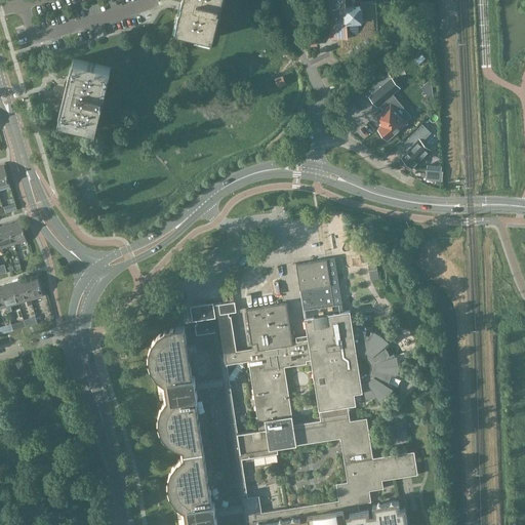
[(182,0),(182,1),(178,14),(175,29),(194,33),(211,38),(215,24),(218,10),(220,3),(220,0),(182,0)]
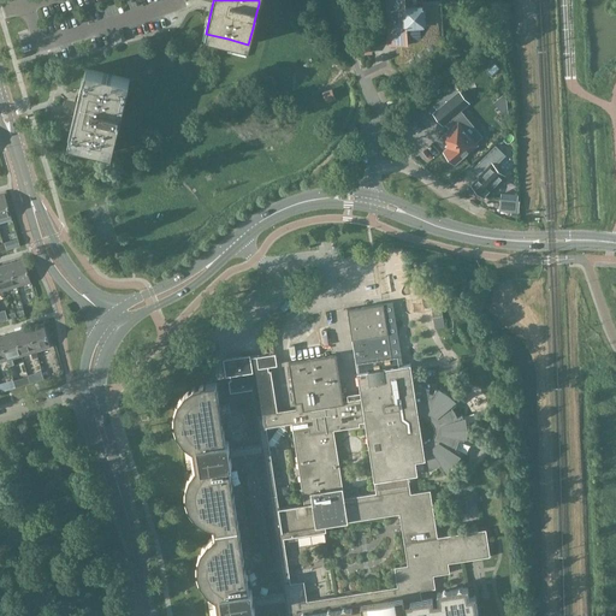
[(386,0),(388,9),(390,45),(400,43),(401,55),(392,61),(390,58),(390,59),(402,78),(448,49),(439,39),(437,4),(440,3),(440,1),(422,3),(422,6),(404,7),(404,0),(386,0)]
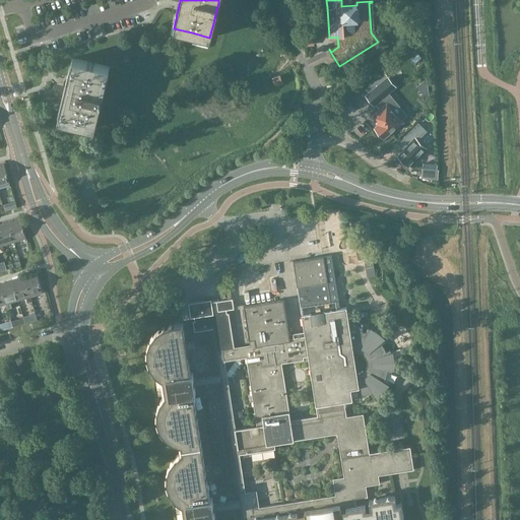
[(193,39),(191,44),(207,48),(209,39),(194,35),(193,39)]
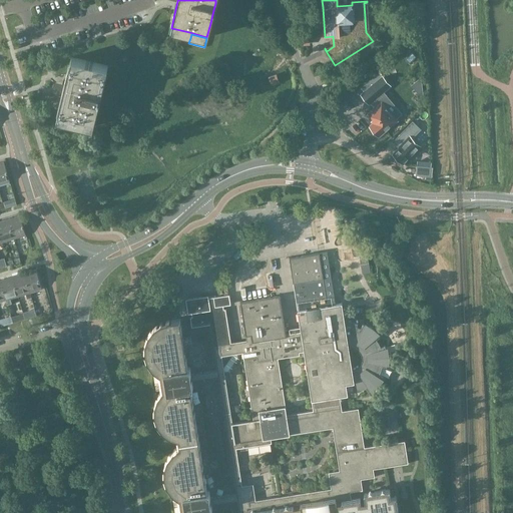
[(311,48),(312,57),(325,57),(324,47),(311,48)]
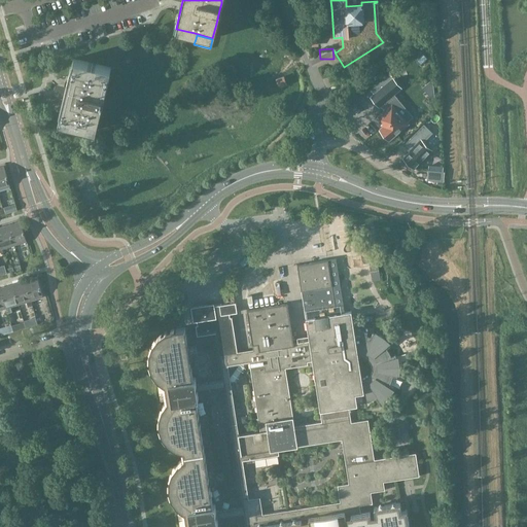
[(65,94),(61,107),(58,121),(76,126),(95,131),(99,116),(110,67),(73,59),(67,86),(65,94)]
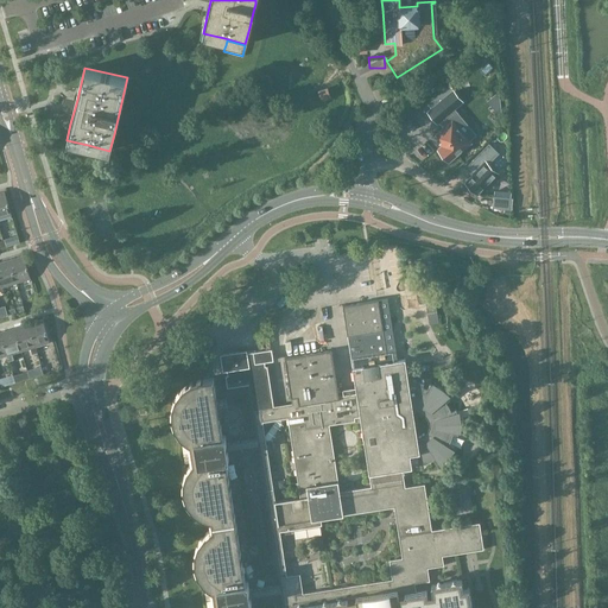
[(463,84),(475,88),(479,77),(467,74),(463,84)]
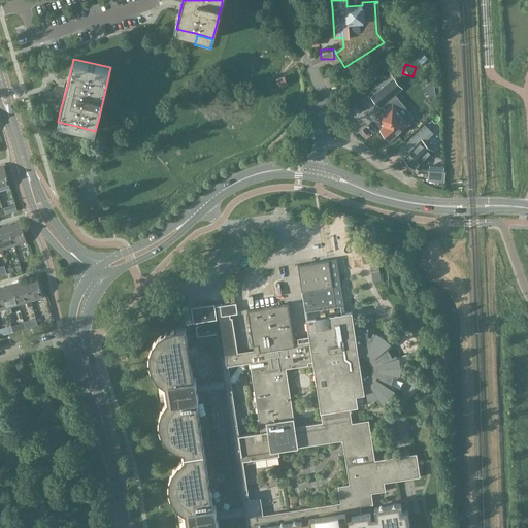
[(273,75),(276,85),(285,80),(282,72),(273,75)]
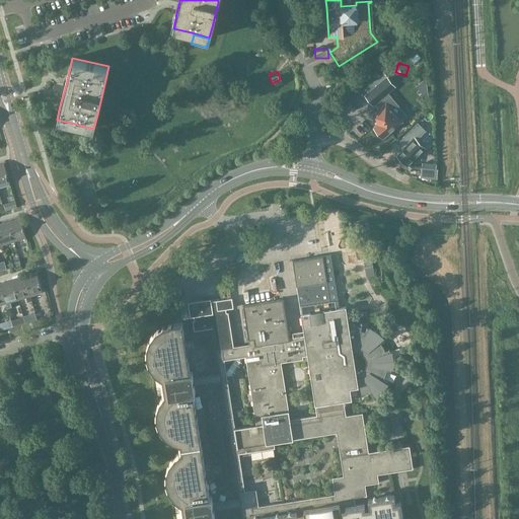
[(373,104),(374,103),(378,108),(371,115),(376,121),(375,122),(376,124),(373,127),(382,138),(402,122),(386,103),(392,98),(387,92),(394,86),(383,73),(366,88),(368,91),(364,94),(373,104)]
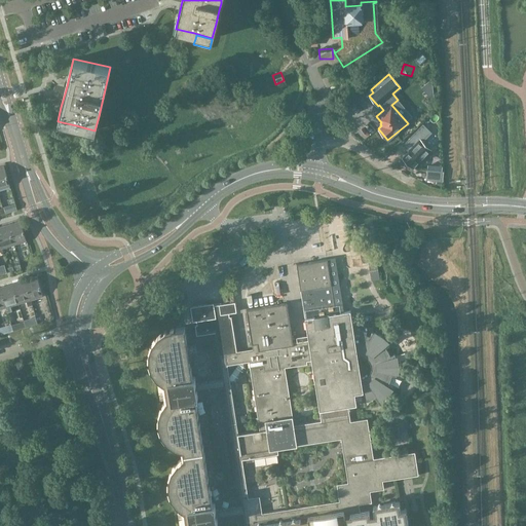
[(429,79),(419,87),(423,91),(430,86),(429,79)]
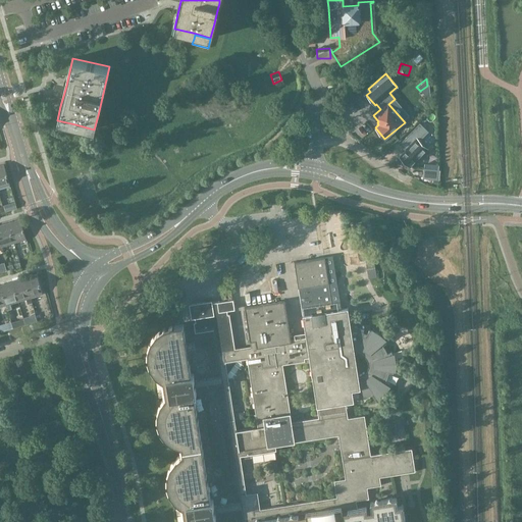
[(431,112),(422,120),(428,126),(437,117),(431,112)]
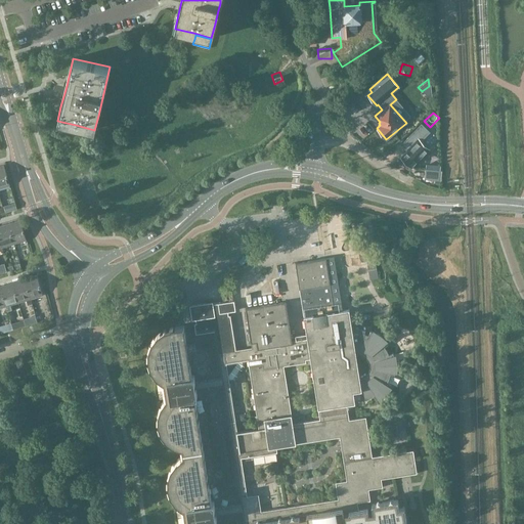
[(430,132),(422,124),(401,144),(407,150),(401,156),(411,166),(428,148),(421,141),(430,132)]
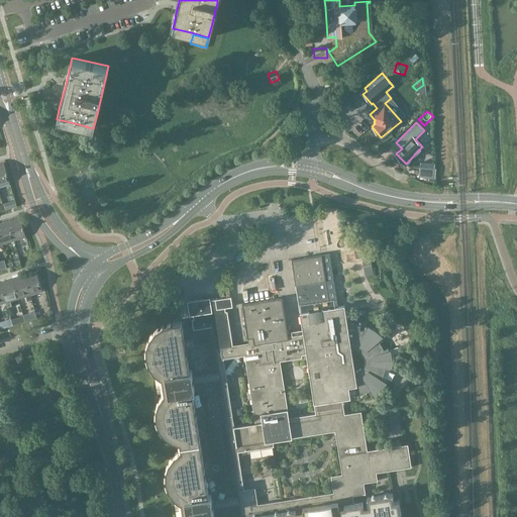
[(3,163),(0,163),(0,184),(9,182),(3,163)]
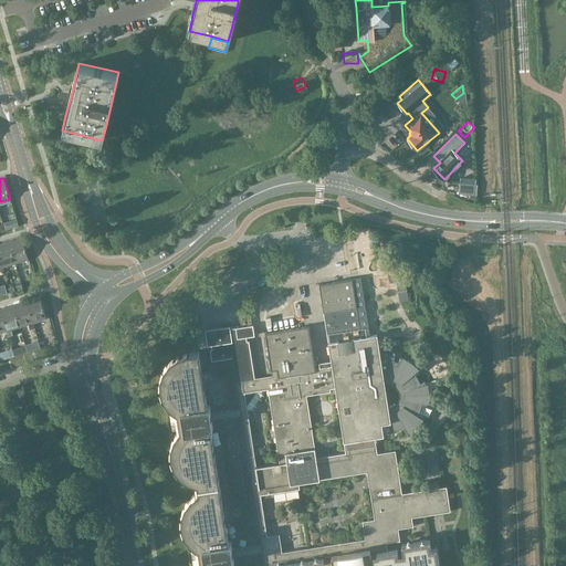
[(458,182),(457,194),(474,195),(475,184),(458,182)]
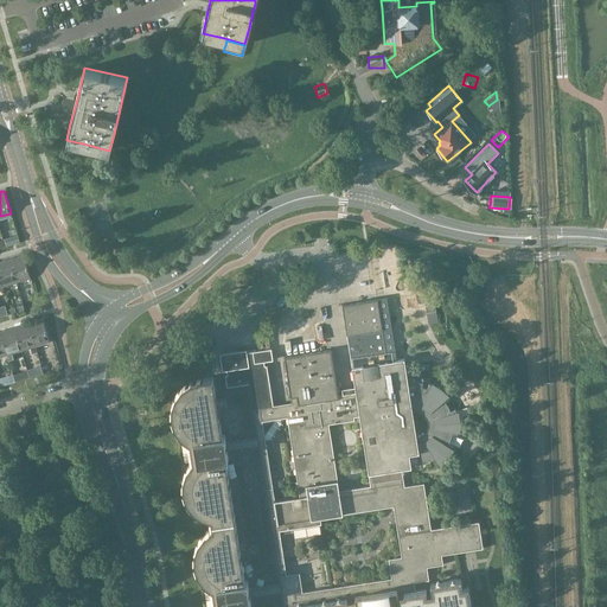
[(23,254),(8,259),(16,281),(30,278),(23,254)]
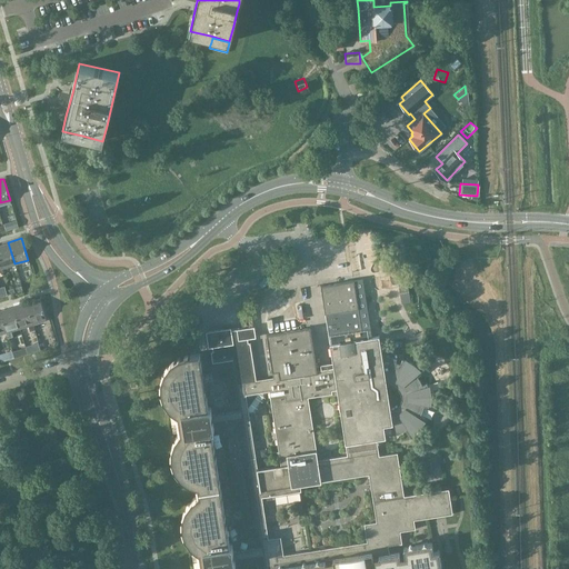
[(8,242),(0,243),(0,265),(1,268),(15,263),(8,242)]
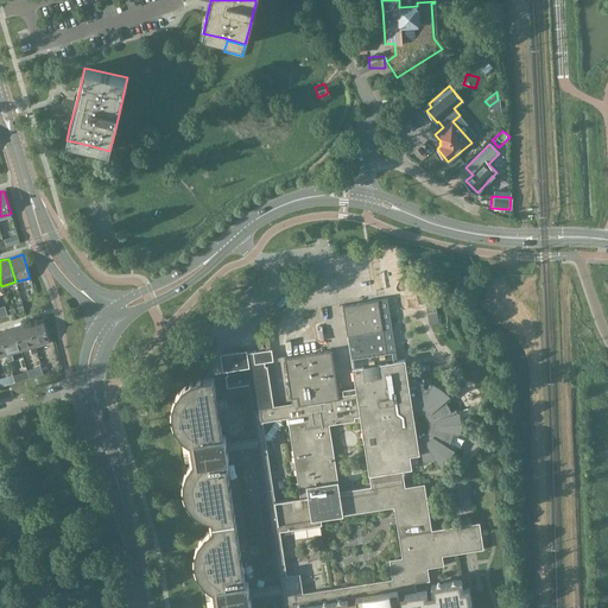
[(227,387),(249,384),(258,438),(226,443),(225,435),(222,436),(213,378),(208,378),(203,379),(201,379),(190,382),(182,388),(176,398),(172,407),(172,418),(176,428),(182,437),(190,442),(192,463),(187,470),(184,481),(184,491),(187,501),(194,510),(202,515),(211,519),(213,530),(204,536),(198,544),(195,553),(195,564),(198,575),(204,582),(204,583),(213,589),(215,607),(248,607),(248,606),(251,606),(249,597),(282,593),(284,607),(464,607),(466,606),(472,605),(468,587),(462,587),(462,584),(461,578),(430,583),(431,584),(432,593),(426,594),(426,588),(416,590),(415,582),(430,580),(430,578),(429,567),(444,564),(443,555),(456,552),(483,548),(481,532),(479,521),(431,529),(424,482),(405,486),(403,468),(412,466),(410,455),(417,454),(419,463),(428,462),(434,460),(436,464),(438,463),(439,466),(448,458),(455,450),(453,449),(454,447),(449,444),(451,439),(453,434),(457,435),(458,432),(461,432),(461,422),(458,411),(456,412),(456,410),(451,411),(449,406),(445,403),(450,399),(448,397),(450,396),(442,388),(432,382),(431,385),(430,384),(428,390),(422,387),(423,384),(418,382),(416,382),(416,381),(412,381),(409,381),(405,359),(393,361),(392,350),(391,350),(386,352),(382,331),(378,299),(377,299),(361,302),(343,305),(342,305),(356,396),(352,396),(352,393),(339,394),(333,349),(285,358),(292,403),(273,406),(267,365),(265,365),(264,360),(273,359),(271,347),(258,349),(247,352),(247,350),(220,354),(222,371),(227,371),(227,375),(225,375),(227,387)]
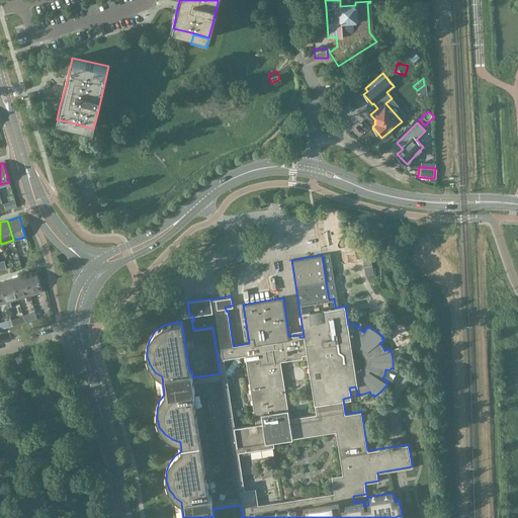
[(35,271),(23,275),(29,294),(41,291),(35,271)]
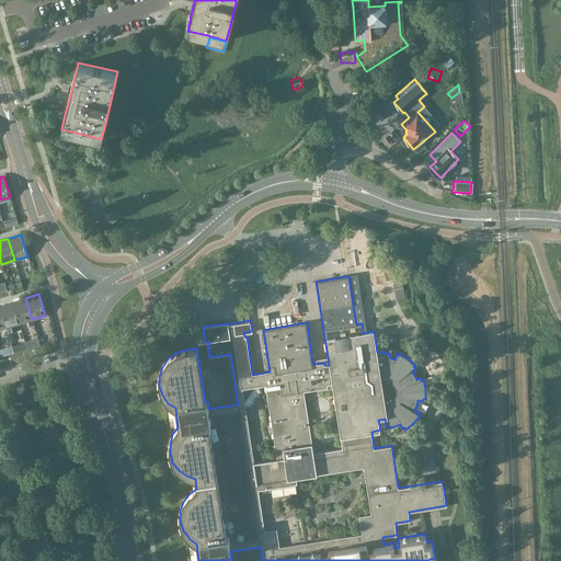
[(33,324),(32,319),(25,298),(12,301),(19,323),(27,321),(29,325),(33,324)]
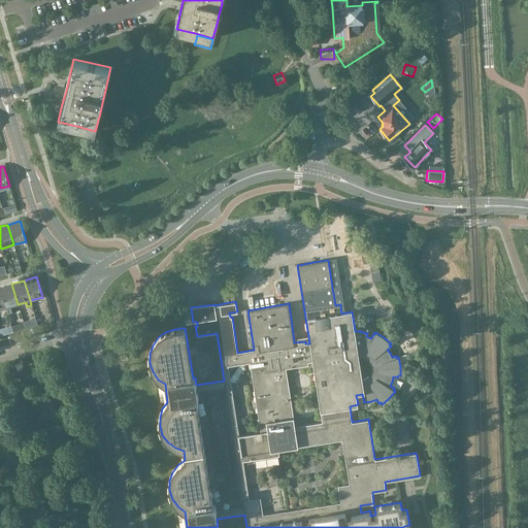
[(10,306),(18,304),(11,284),(0,287),(0,290),(5,307),(6,312),(11,310),(10,306)]
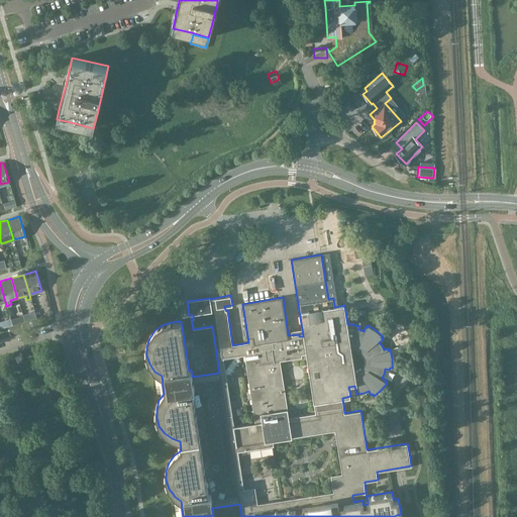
[(383,417),(385,426),(396,424),(395,416),(383,417)]
